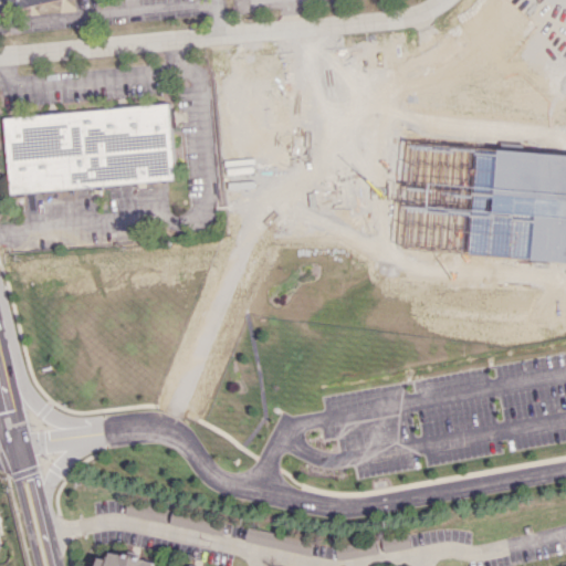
[(565,0),(517,0),(482,64),(440,66),(443,128),(511,166),(565,65),(565,0)]
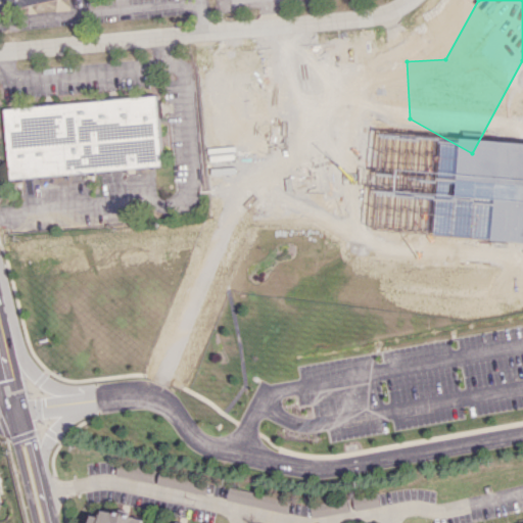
[(379,144),(374,69),(214,81),(219,155),(379,144)]
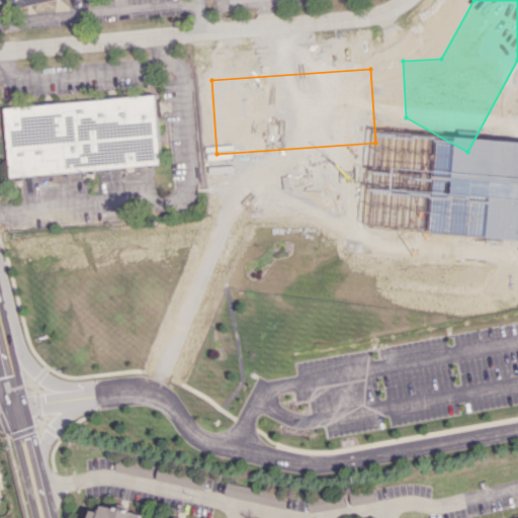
[(5,106),(9,175),(159,165),(154,95),(5,106)]
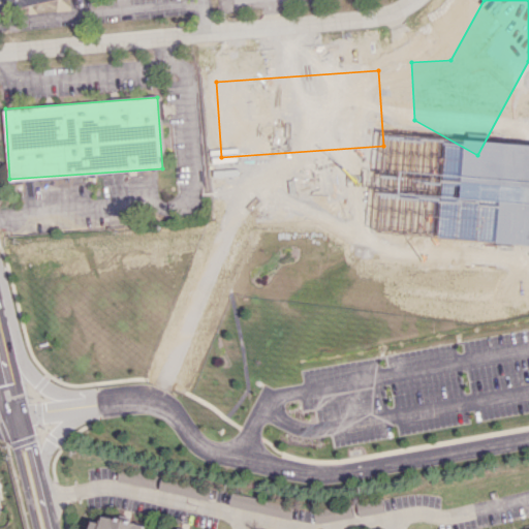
[(156,528),(145,527),(146,524),(103,516),(102,523),(92,521),(90,528),(156,528)]
